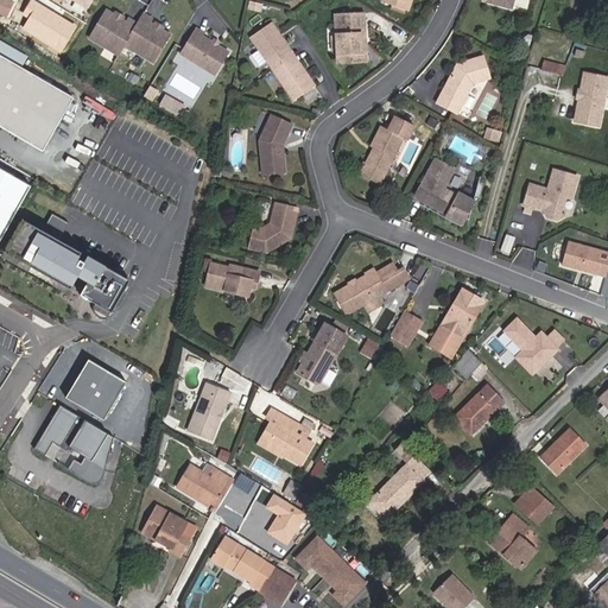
[(382,0),(382,1),(409,11),(411,0),(382,0)]
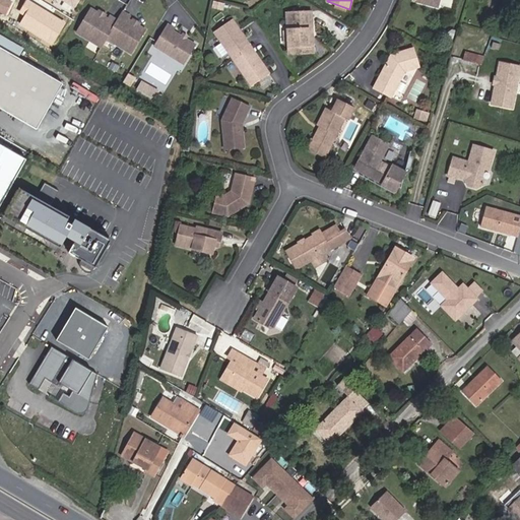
[(107,39),(118,20),(110,16),(108,19),(104,17),(102,17),(99,16),(99,13),(90,9),(76,34),(102,48),(107,39)]
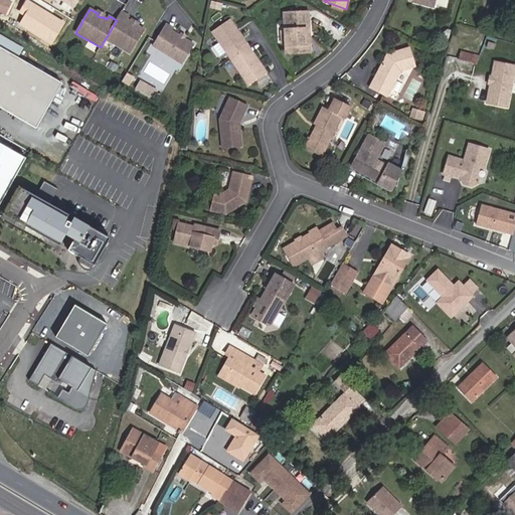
[(130,53),(144,29),(137,25),(134,26),(132,24),(131,21),(127,19),(129,16),(122,11),(117,20),(106,38),(130,53)]
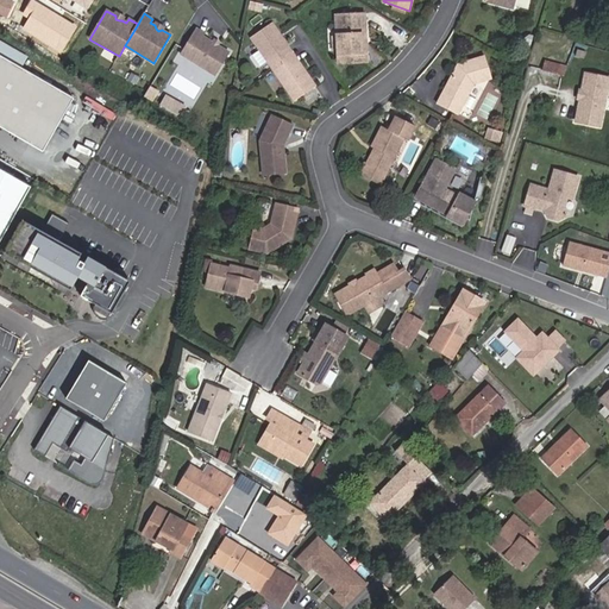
[(368,62),(365,13),(336,16),(337,36),(337,51),(338,64),(368,62)]
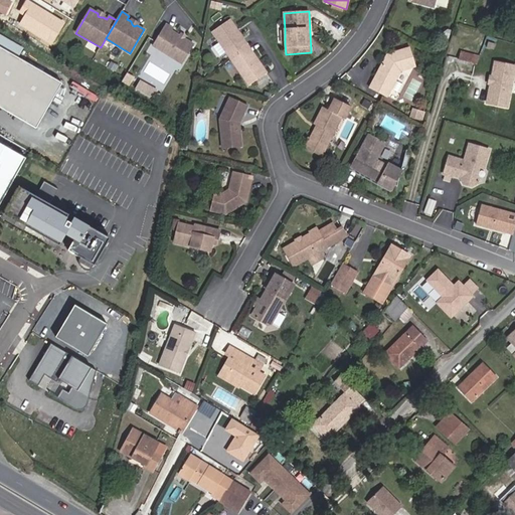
[(248,46),(230,19),(212,31),(230,58),(248,46)]
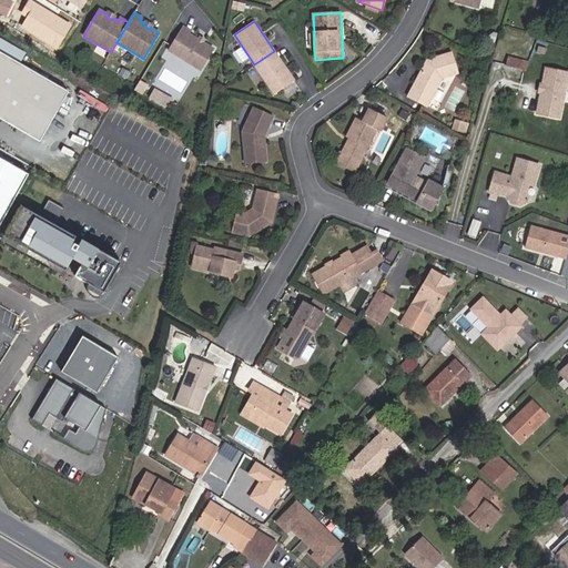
[(201,71),(214,49),(203,42),(199,40),(190,34),(191,32),(182,27),(168,51),(201,71)]
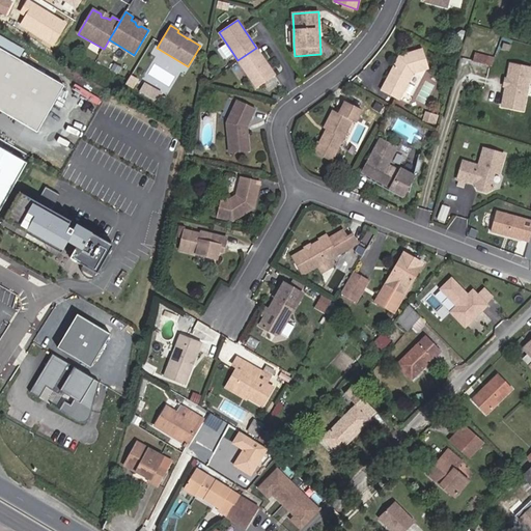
[(276,76),(256,48),(238,60),(257,88),(276,76)]
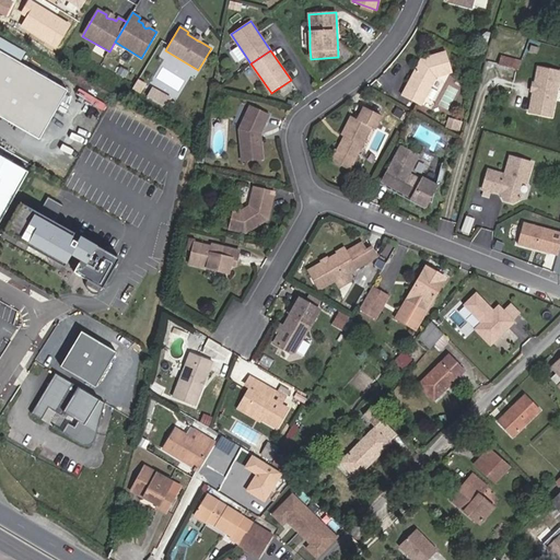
[(68,93),(0,53),(0,119),(39,142),(68,93)]
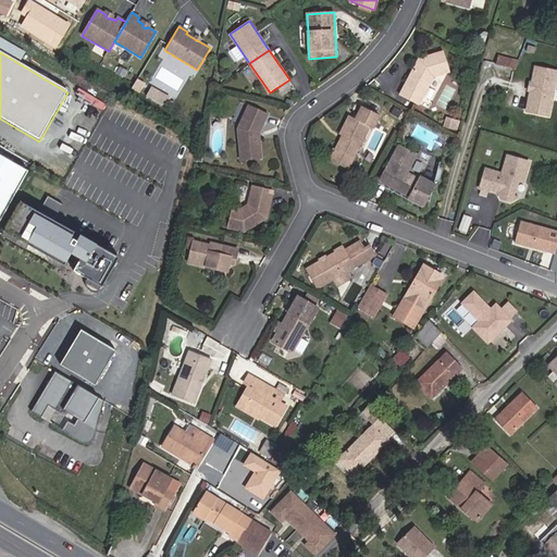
[(432,78),(433,77),(449,72),(444,52),(419,60),(416,66),(417,67),(416,70),(412,71),(399,96),(418,106),(422,97),(432,78)]
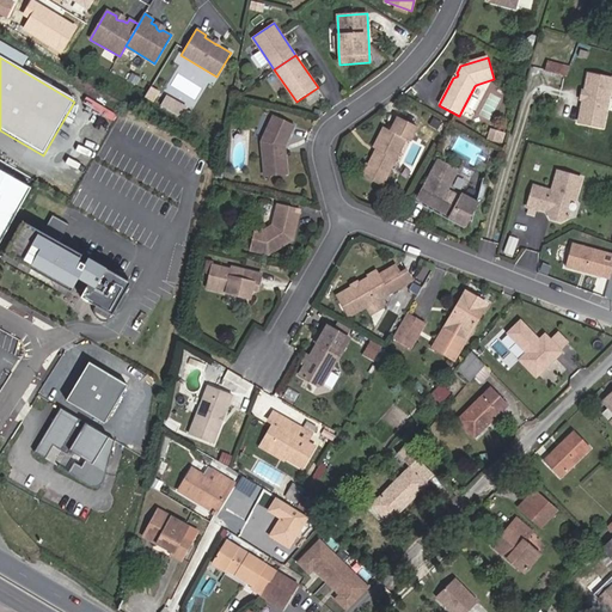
[(565,77),(568,67),(548,62),(545,72),(565,77)]
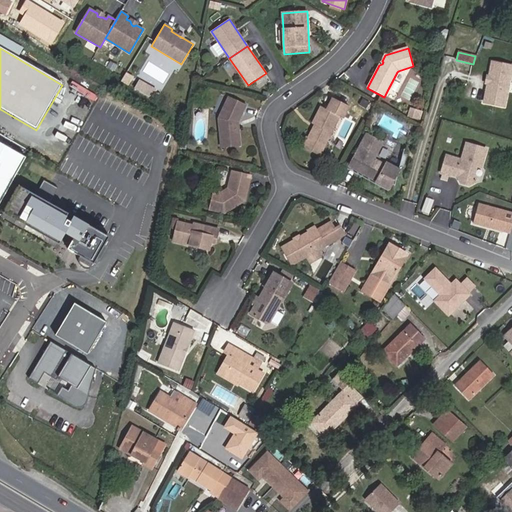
[(505,107),(511,68),(511,66),(492,62),(489,77),(490,79),(489,82),(488,83),(484,102),(505,107)]
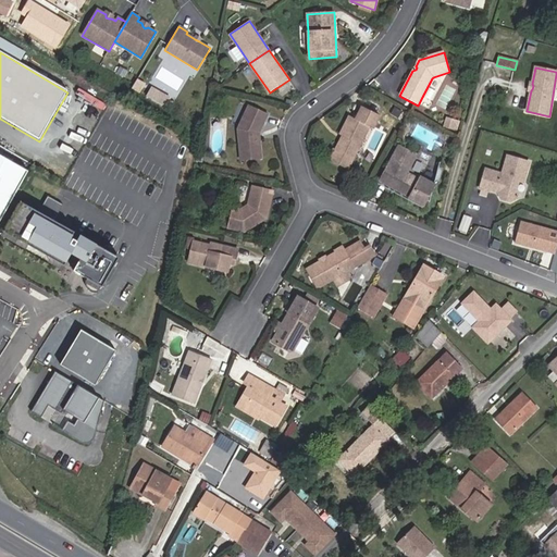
[(432,101),(442,83),(432,78),(422,97),(432,101)]
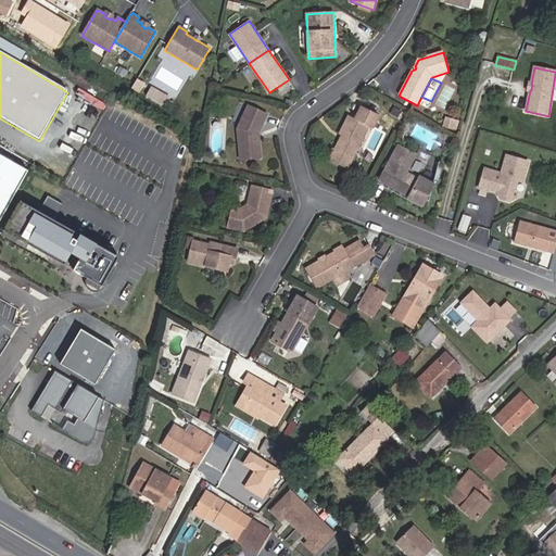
[(261,159),(258,133),(267,113),(249,104),(237,129),(240,161),(261,159)]
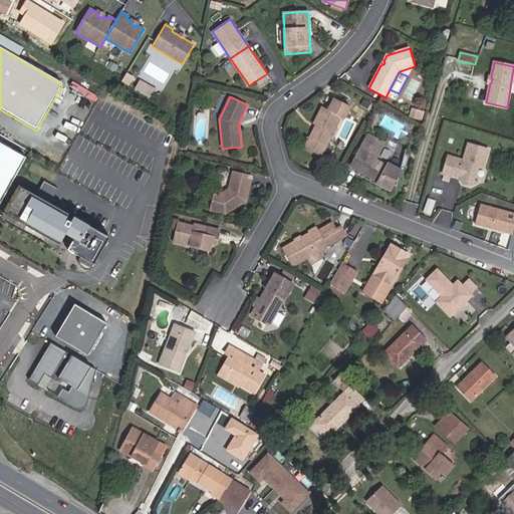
[(323,152),(341,117),(344,118),(350,106),(334,98),(329,110),(323,107),(314,124),(317,125),(320,127),(319,132),(315,130),(308,144),(310,151),(316,154),(323,152)]
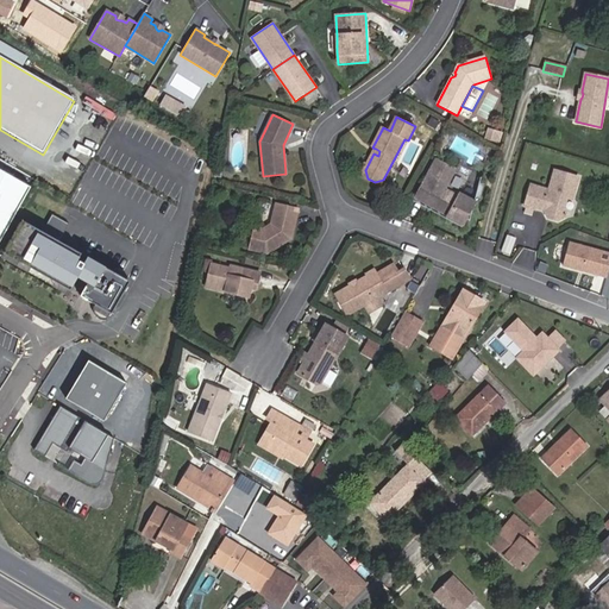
[(495,140),(497,132),(488,129),(484,138),(495,140)]
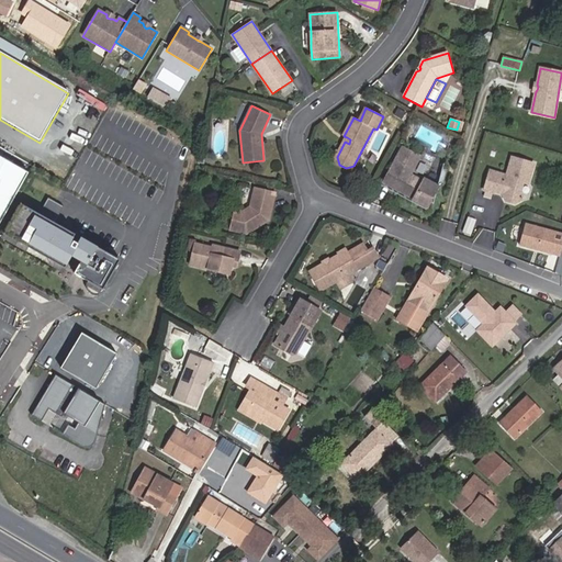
[(202,135),(204,126),(195,125),(194,134),(202,135)]
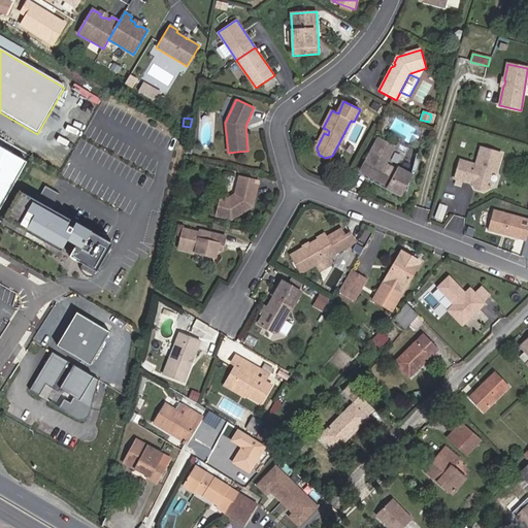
[(397,170),(386,164),(395,147),(377,137),(360,169),(389,185),(388,188),(401,195),(404,190),(406,191),(406,192),(407,192),(411,174),(398,168),(397,170)]
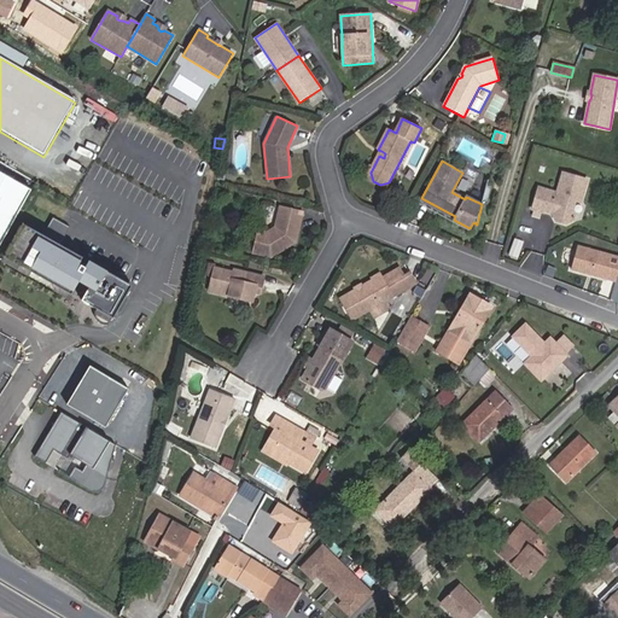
[(581,202),(587,180),(563,173),(557,193),(538,188),(532,210),(543,213),(543,211),(552,213),(557,221),(566,223),(576,219),(572,213),(575,200),(581,202)]
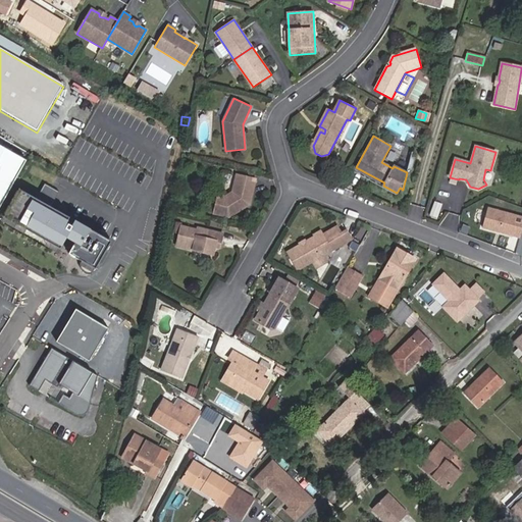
[(0,210),(27,162),(0,147),(0,210)]
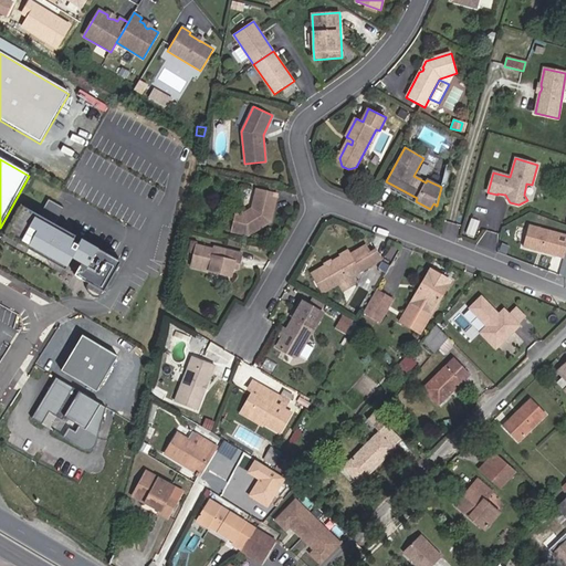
[(417,198),(386,181),(385,184),(416,201),(417,198)]
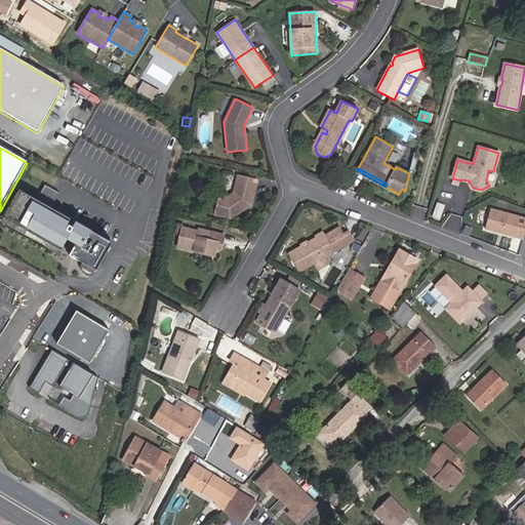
[(251,206),(257,180),(237,175),(233,193),(227,197),(219,195),(214,215),(231,218),(246,209),(245,207),(248,205),(251,206)]
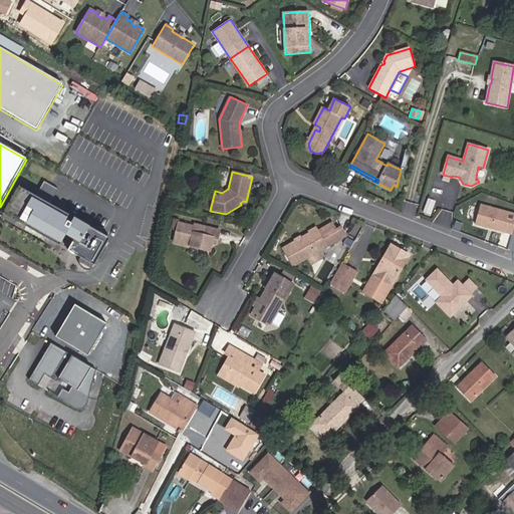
[(110,238),(75,218),(72,223),(66,220),(69,215),(51,204),(59,189),(45,182),(36,196),(20,187),(5,214),(61,245),(63,241),(71,246),(69,250),(95,265),(110,238)]
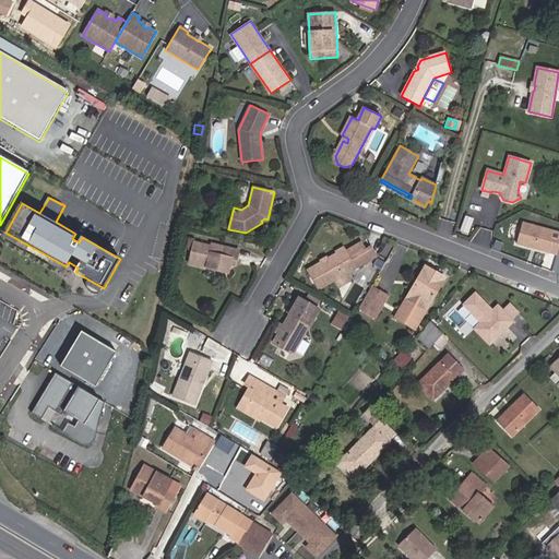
[(468,234),(472,225),(463,222),(460,232),(468,234)]
